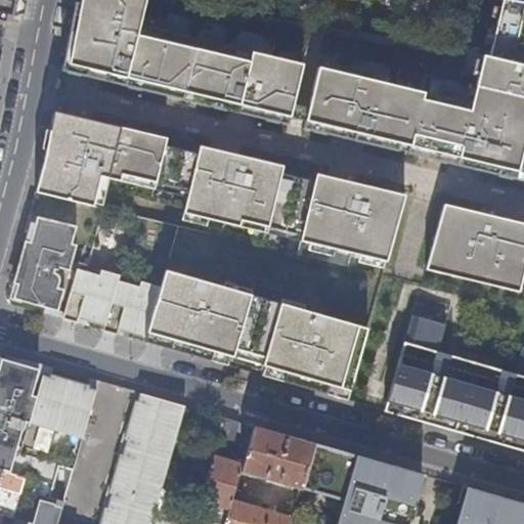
[(13,0),(0,0),(0,15),(10,17),(13,0)]
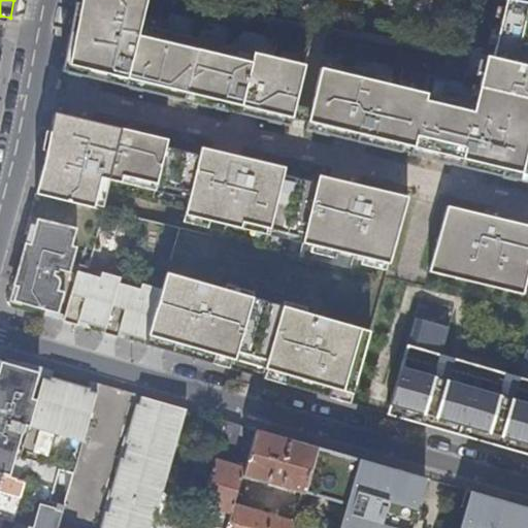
[(75,0),(62,71),(293,127),(306,58),(141,26),(146,0),(75,0)]
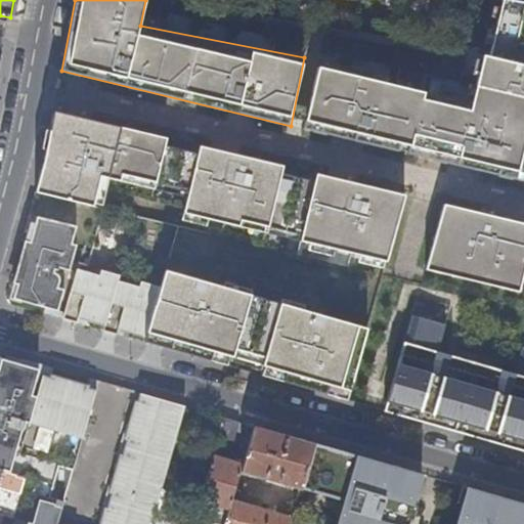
[(523,2),(511,0),(505,0),(491,57),(485,55),(474,104),(320,68),(306,129),(523,181),(523,2)]
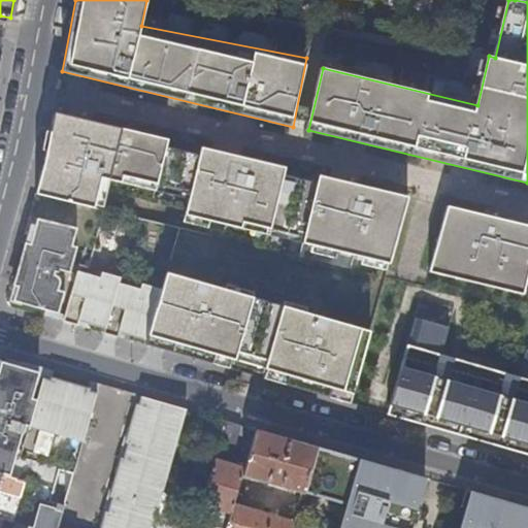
[(391,268),(410,197),(320,176),(318,185),(286,177),(287,169),(202,151),(200,158),(167,151),(168,142),(54,117),(44,162),(36,194),(102,209),(109,179),(129,185),(130,179),(198,195),(193,218),(248,231),(249,226),(308,240),(307,245),(391,268)]
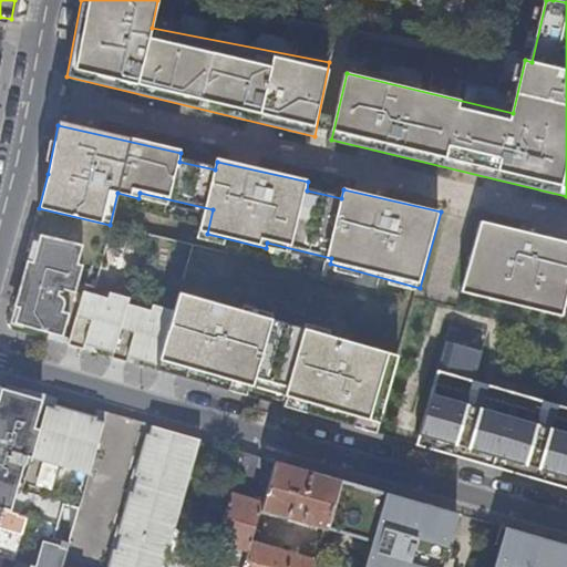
[(566,241),(483,222),(463,294),(564,321),(566,316),(566,241)]
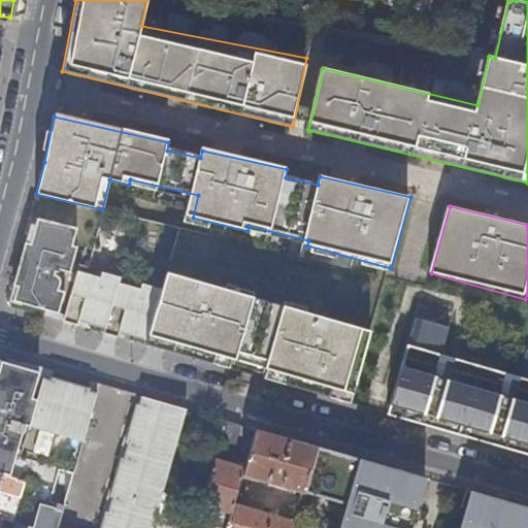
[(76,229),(37,220),(31,244),(26,243),(13,286),(19,287),(14,301),(59,314),(77,248),(72,245),(76,229)]
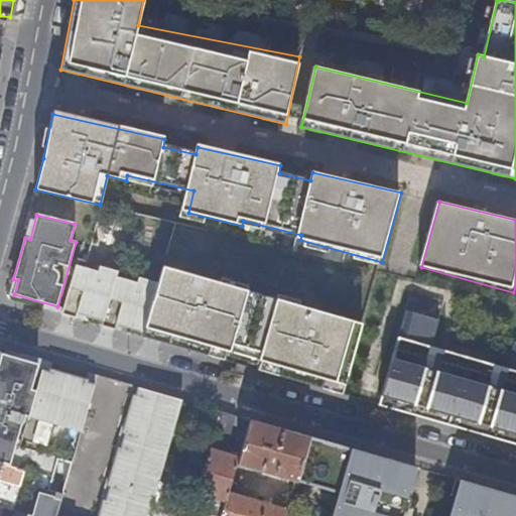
[(78,265),(63,313),(77,317),(78,312),(80,306),(85,308),(83,314),(103,320),(102,325),(116,329),(117,325),(119,318),(124,319),(122,326),(144,333),(158,283),(140,277),(138,283),(118,277),(119,271),(101,266),(99,271),(78,265)]
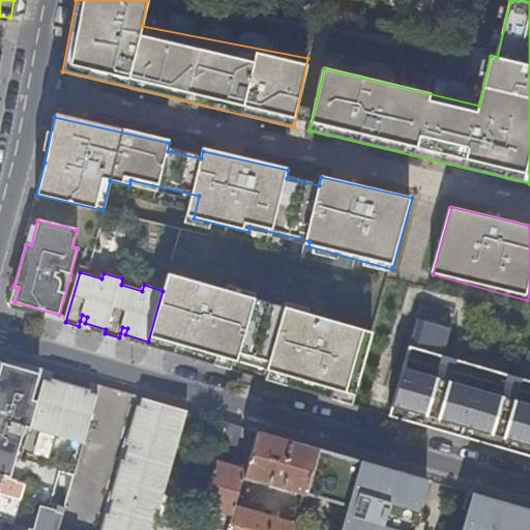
[(148,342),(147,346),(352,406),(373,333),(168,273),(163,291),(148,342)]
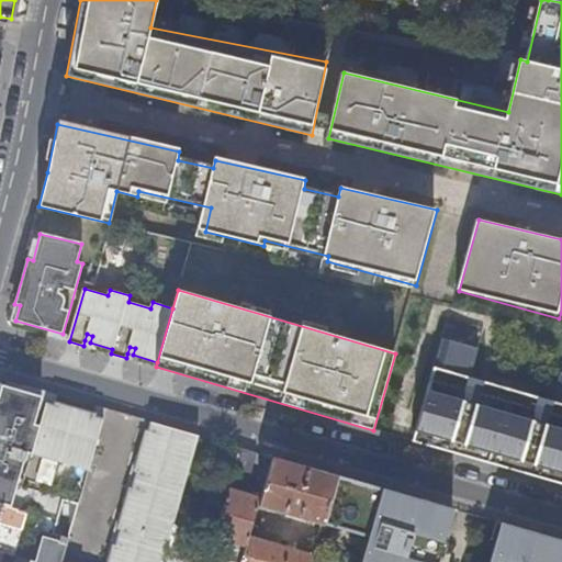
[(479,348),(442,338),(412,441),(561,484),(561,371),(560,371),(553,401),(470,377),(479,348)]
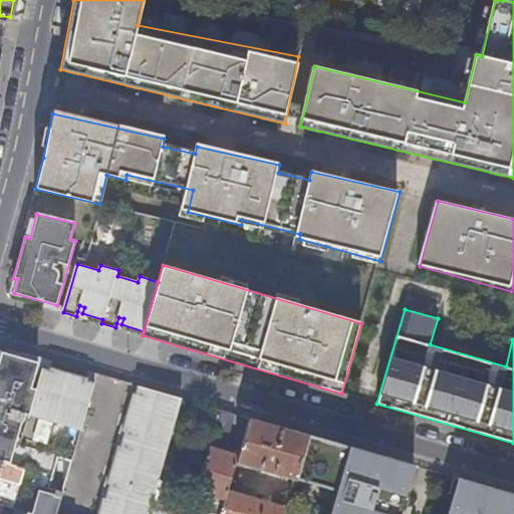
[(0,462),(11,466),(24,470),(24,471),(20,483),(13,507),(11,513),(150,513),(181,399),(138,386),(136,393),(133,392),(122,430),(125,431),(121,445),(118,444),(108,483),(110,483),(107,498),(104,497),(99,513),(57,513),(72,461),(21,447),(29,416),(81,430),(93,382),(85,380),(86,377),(51,368),(50,370),(29,365),(30,362),(0,354),(0,462)]
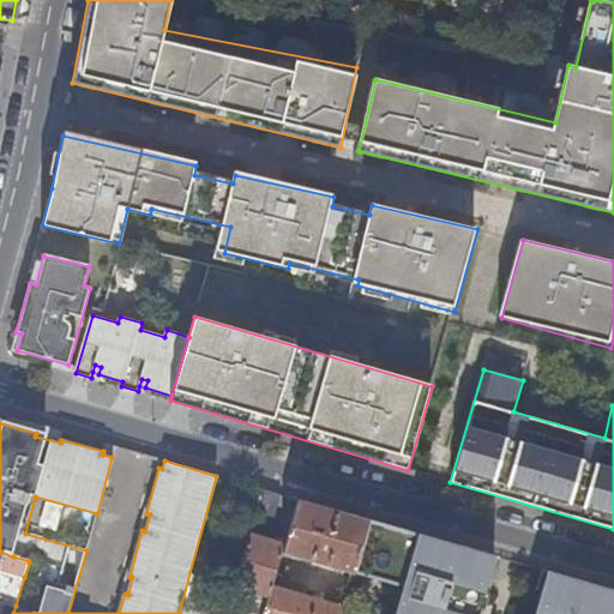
[(272,525),(281,495),(264,491),(256,522),(272,525)]
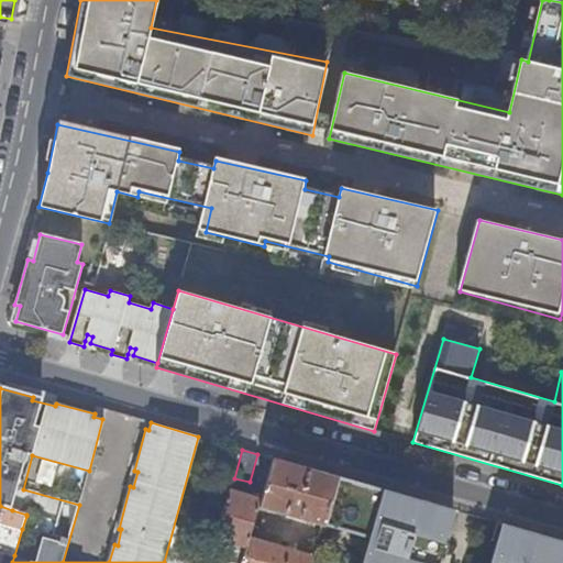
[(260,508),(323,527),(323,526),(338,477),(274,459),(262,501),(260,508)]
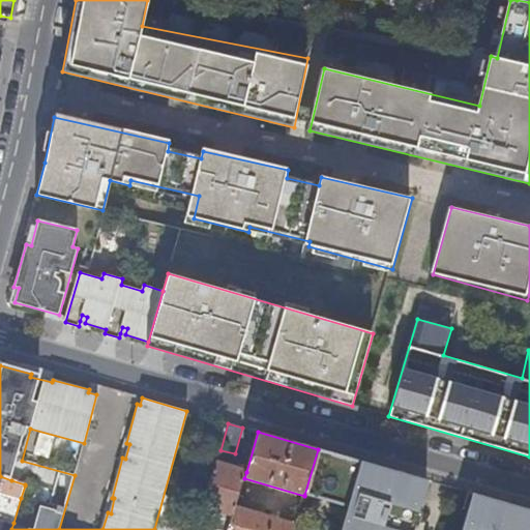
[(348,507),(362,462),(318,449),(304,495),(348,507)]
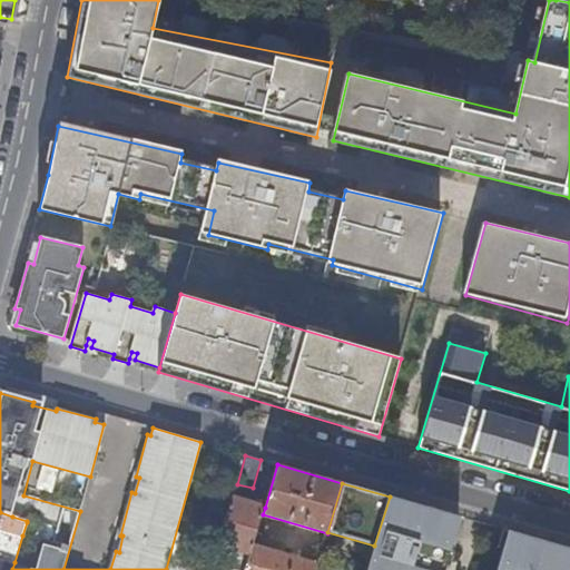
[(374,546),(366,569),(443,569),(459,517),(390,497),(374,546)]
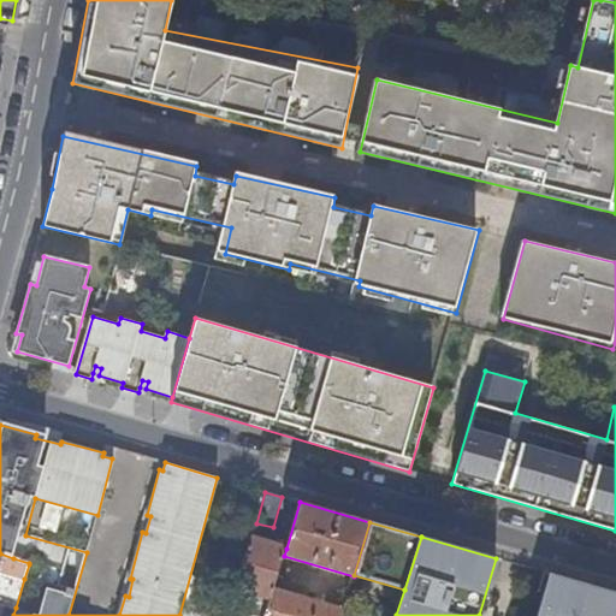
[(272,598),(274,588),(284,556),(286,549),(252,538),(237,588),(272,598)]
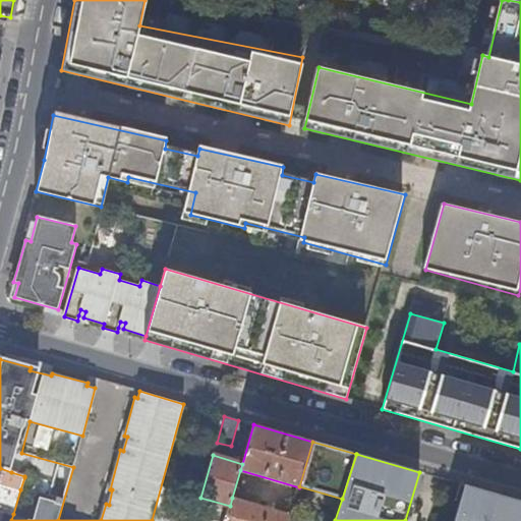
[(0,483),(20,489),(24,477),(24,476),(11,472),(0,468),(0,483)]
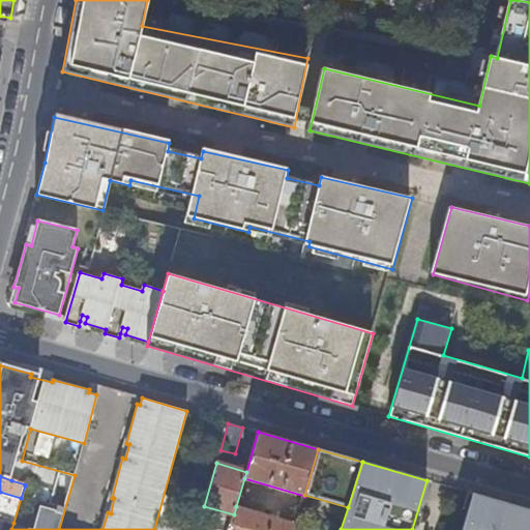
[(529,529),(529,509),(470,493),(460,529),(529,529)]
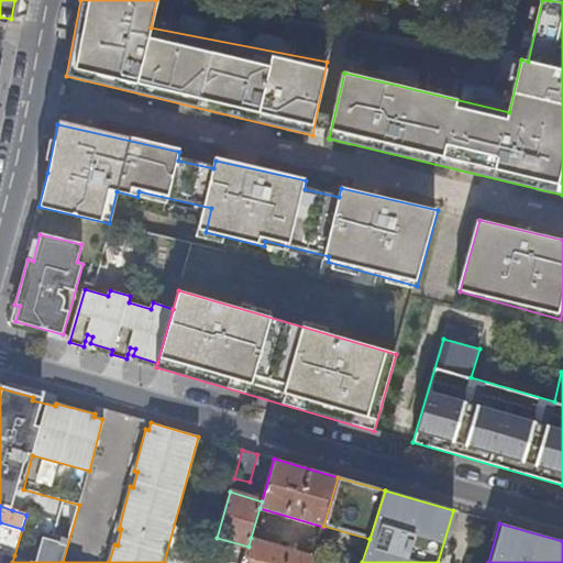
[(312,562),(315,556),(251,538),(249,547),(244,562),(243,562),(312,562)]
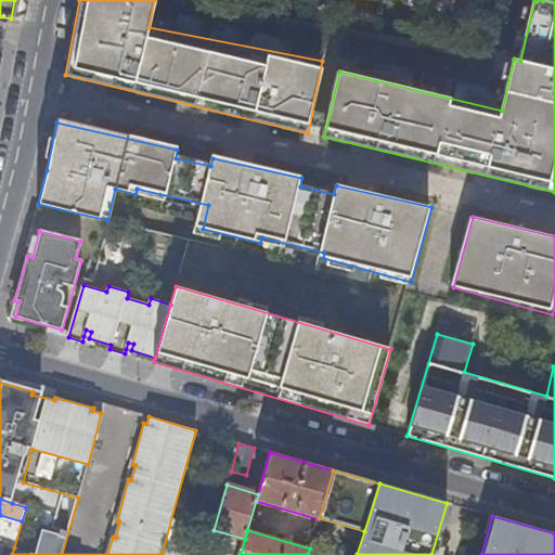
[(206,554),(240,554),(241,554),(209,545),(206,554)]
